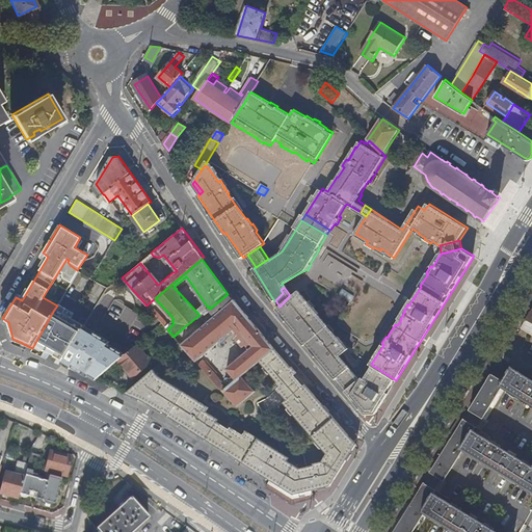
[(345,343),(340,337),(339,338),(320,315),(320,314),(316,309),(317,308),(312,301),(310,303),(296,288),(290,295),(280,307),(277,309),(303,340),(337,378),(338,377),(348,389),(346,390),(366,414),(376,413),(393,386),(369,371),(365,379),(363,377),(361,379),(341,356),(350,348),(346,342),(345,343)]
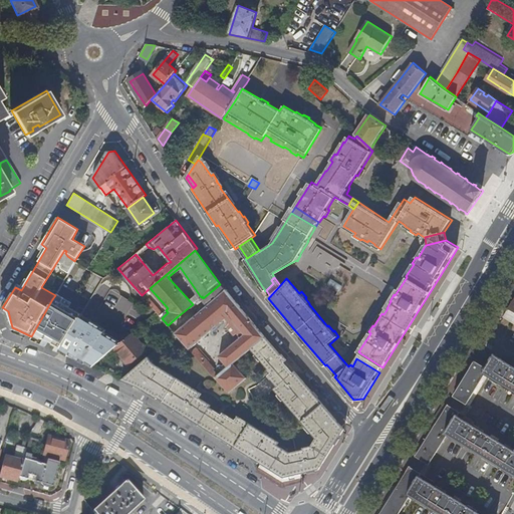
[(342,285),(332,279),(328,285),(339,291),(342,285)]
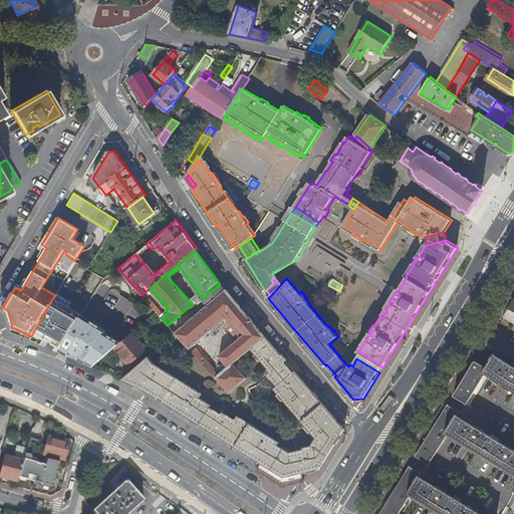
[(180,318),(178,316),(168,325),(175,332),(185,342),(202,361),(229,391),(245,376),(233,362),(250,347),(264,335),(255,323),(226,289),(225,290),(220,284),(203,298),(208,304),(181,327),(176,322),(180,318)]
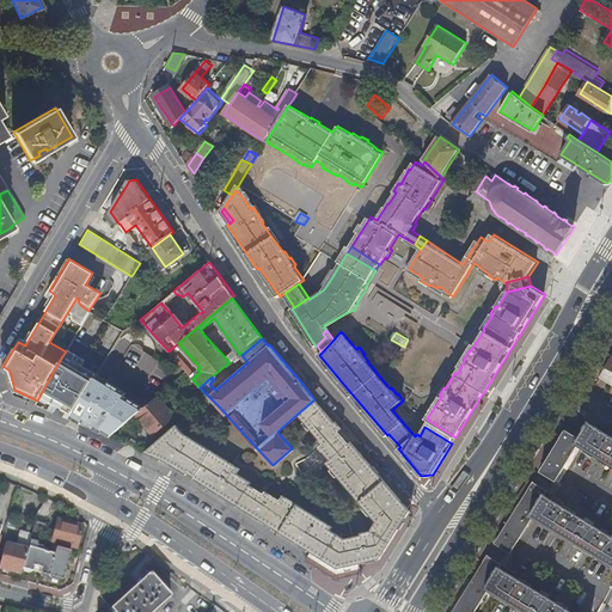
[(132,346),(123,360),(139,368),(147,353),(132,346)]
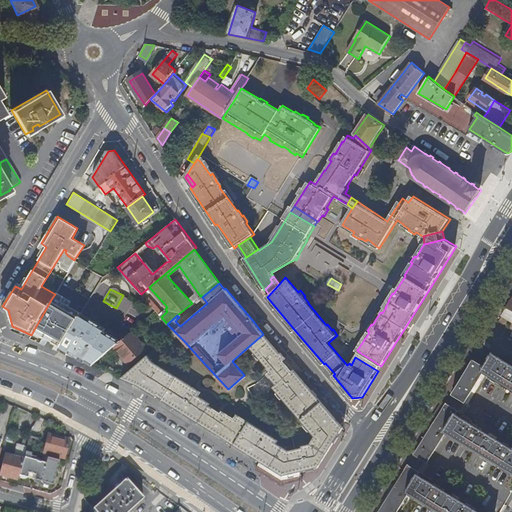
[(57,301),(61,295),(56,292),(55,294),(52,298),(57,301)]
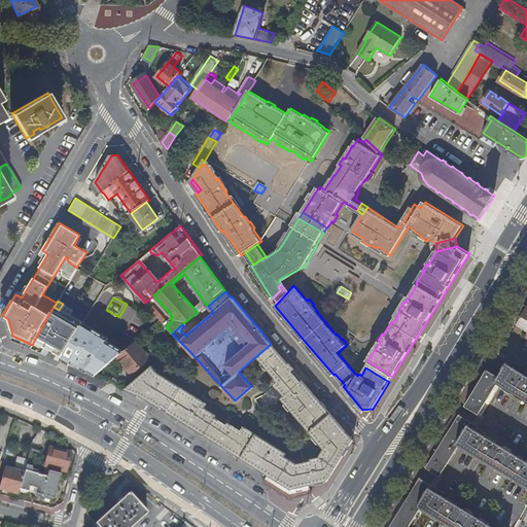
[(80,324),(81,323),(72,317),(59,310),(54,307),(40,330),(44,332),(61,342),(64,344),(68,338),(71,340),(80,324)]
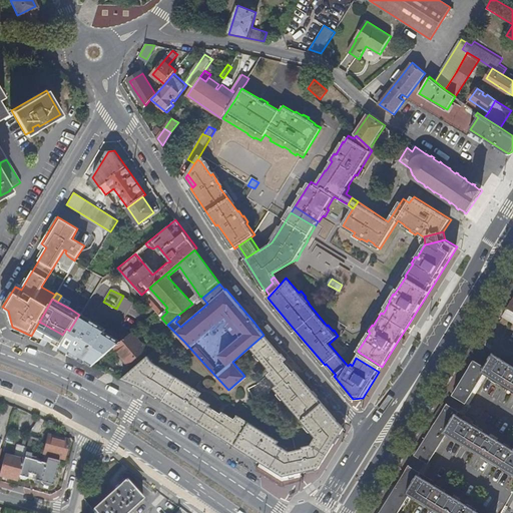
[(435,306),(430,314),(433,316),(438,308),(435,306)]
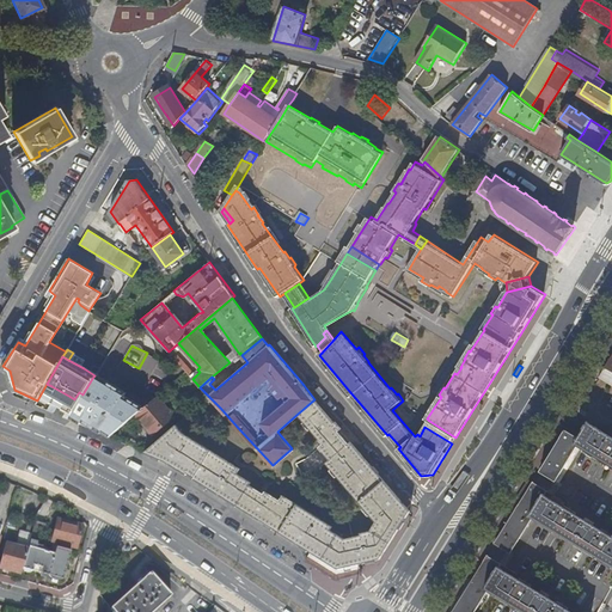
[(600,380),(611,387),(611,373),(607,371),(600,380)]
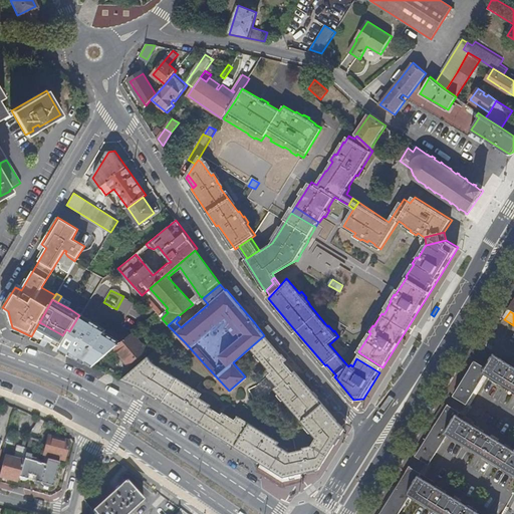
[(89,319),(80,314),(79,315),(78,316),(88,322),(89,319)]
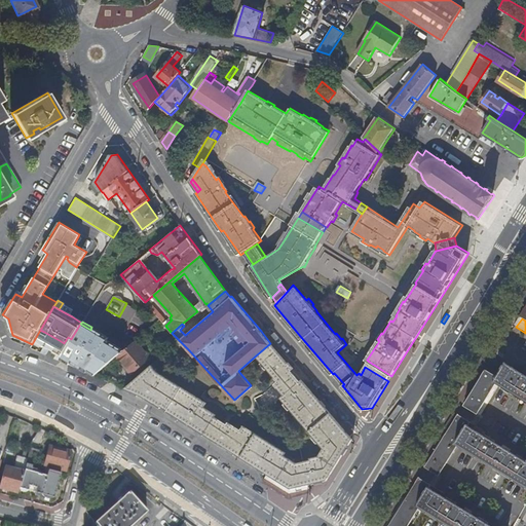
[(123,349),(107,339),(108,337),(91,327),(90,330),(80,324),(71,339),(62,355),(70,361),(69,362),(86,372),(88,368),(97,373),(115,357),(123,349)]
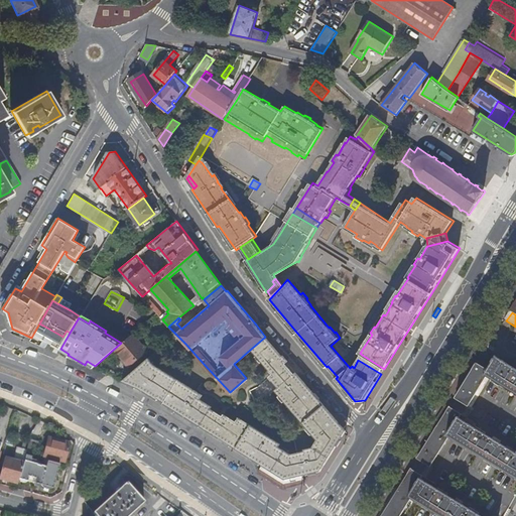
[(59,335),(43,326),(41,329),(46,335),(48,336),(51,337),(57,338),(59,335)]
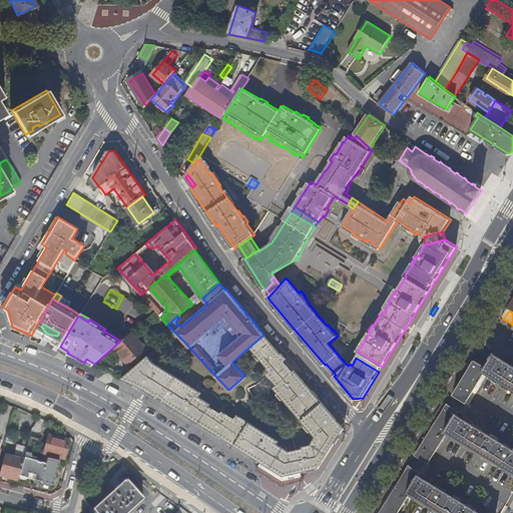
[(146,347),(132,330),(120,341),(112,348),(126,364),(146,347)]
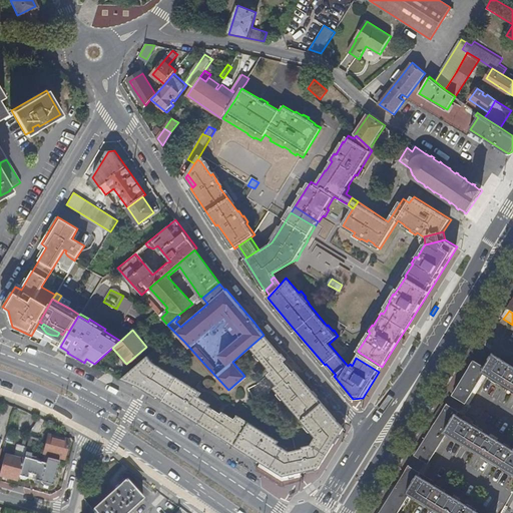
[(343,427),(291,366),(264,335),(249,347),(270,371),(266,374),(275,385),(273,387),(315,439),(310,444),(304,446),(304,448),(291,451),(278,442),(280,439),(237,413),(235,418),(222,410),(221,412),(209,405),(210,403),(199,395),(201,391),(153,361),(147,355),(120,378),(143,388),(154,396),(155,395),(155,396),(160,399),(161,398),(166,402),(165,403),(240,449),(260,461),(283,475),(302,471),(319,467),(343,427)]
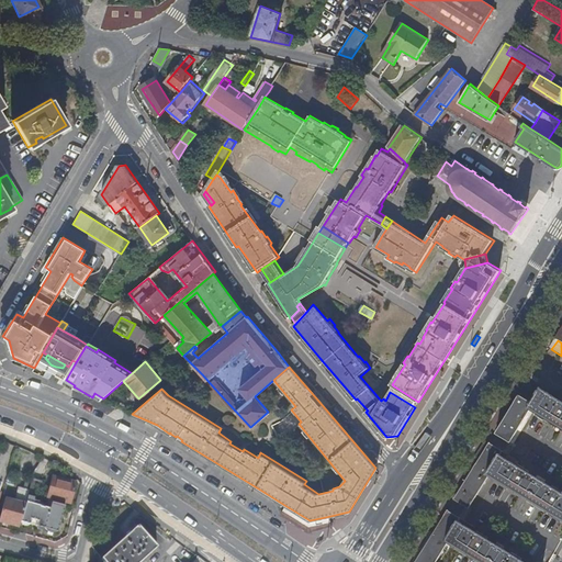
[(74,386),(75,385),(66,380),(63,385),(72,389),(74,386)]
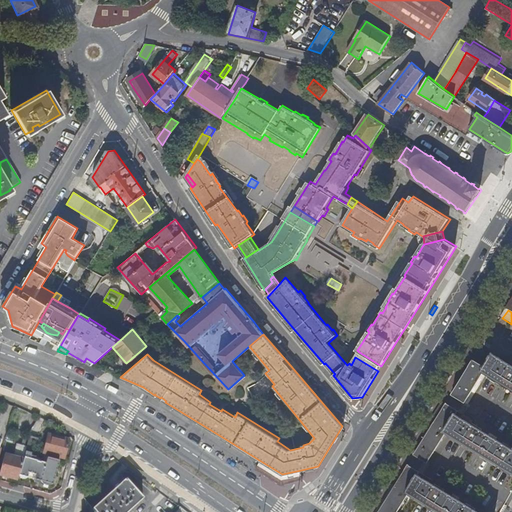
[(381,366),(359,352),(355,357),(378,371),(380,369),(381,366)]
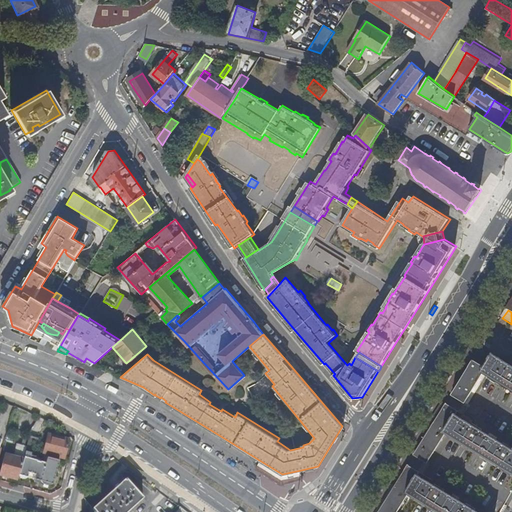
[(451,397),(451,398),(464,406),(483,377),(511,394),(511,369),(492,358),(493,357),(492,357),(484,370),(473,363),(469,369),(469,370),(452,398),(451,397)]
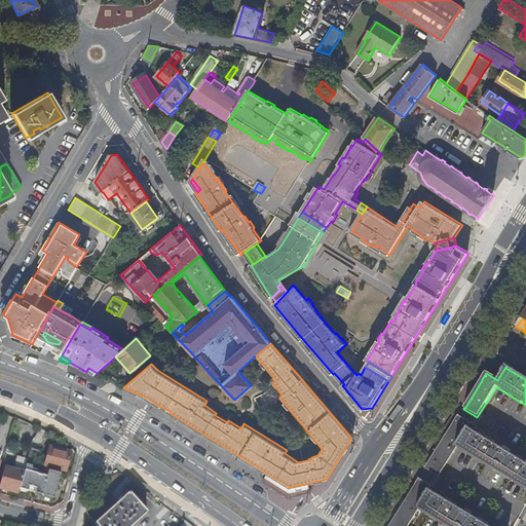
[(426,471),(425,472),(439,480),(457,449),(525,490),(525,464),(468,430),(471,426),(458,419),(426,471)]
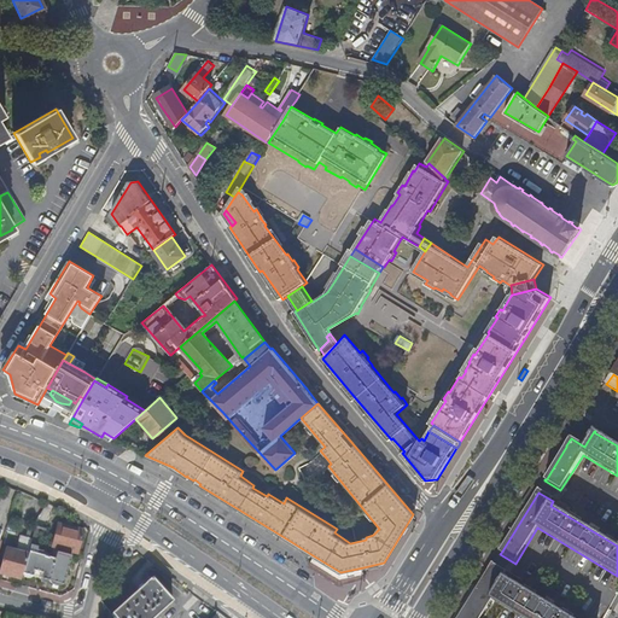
[(44,547),(48,528),(35,524),(31,534),(33,535),(31,536),(31,537),(29,543),(44,547)]
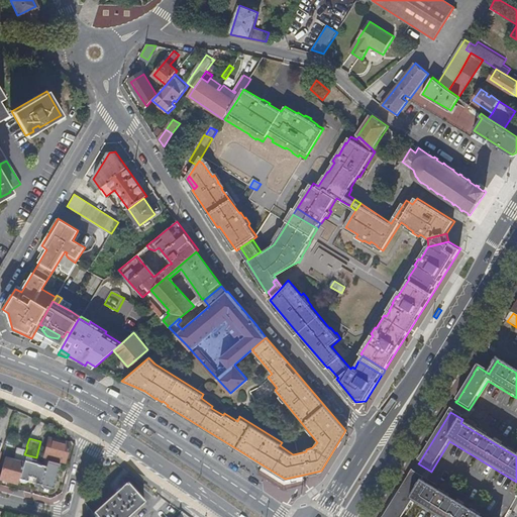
[(65,462),(69,442),(54,438),(48,458),(65,462)]
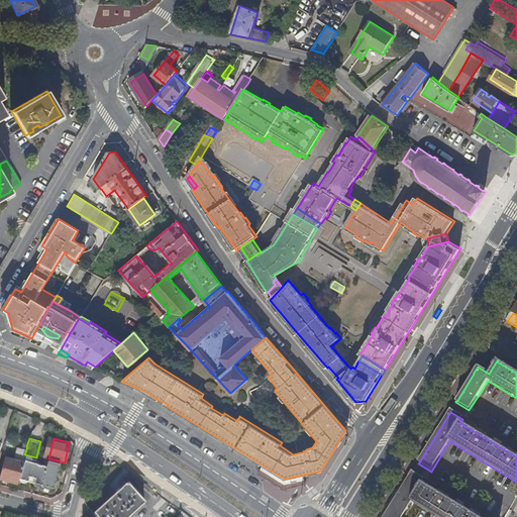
[(24,454),(26,449),(17,447),(13,460),(4,458),(0,473),(0,479),(17,484),(19,477),(24,454)]
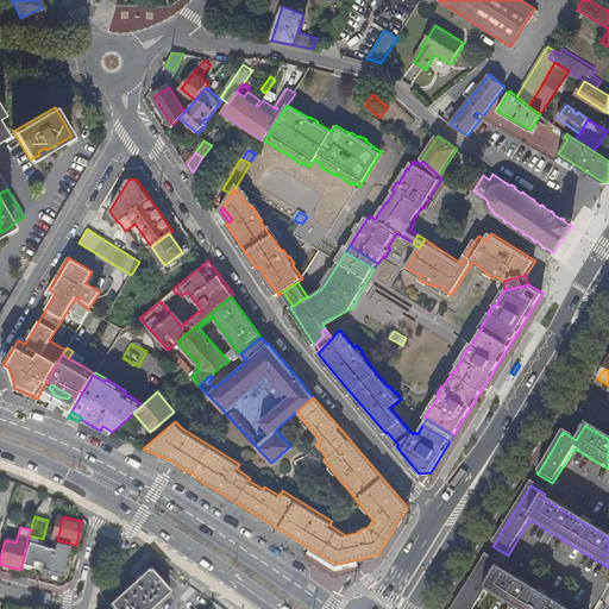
[(43,539),(29,535),(23,562),(24,565),(29,566),(29,565),(32,564),(38,566),(41,569),(39,570),(45,571),(45,570),(48,569),(55,542),(43,539)]
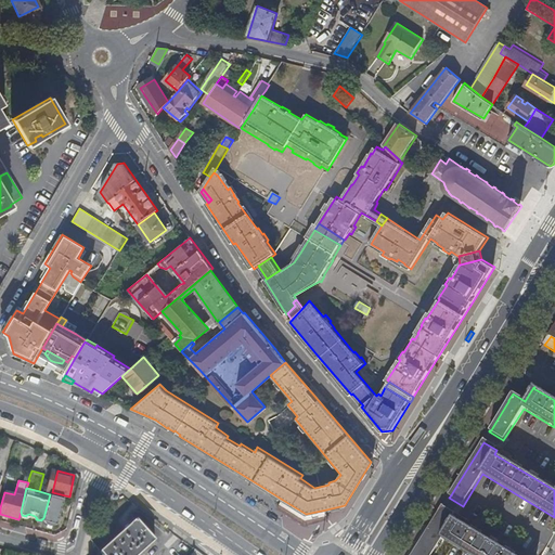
[(67,500),(53,495),(51,503),(66,507),(67,500)]
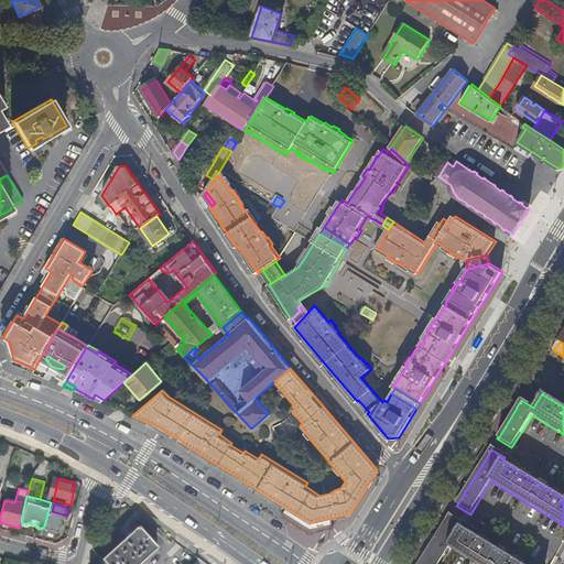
[(310,531),(333,525),(332,518),(311,522),(285,507),(281,513),(310,531)]
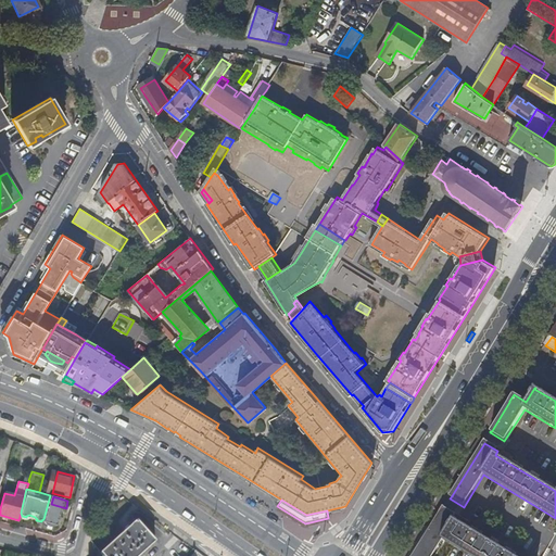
[(433,555),(443,540),(469,555),(513,555),(454,520),(455,519),(454,518),(455,517),(443,510),(444,509),(443,508),(439,514),(440,515),(413,555),(433,555)]
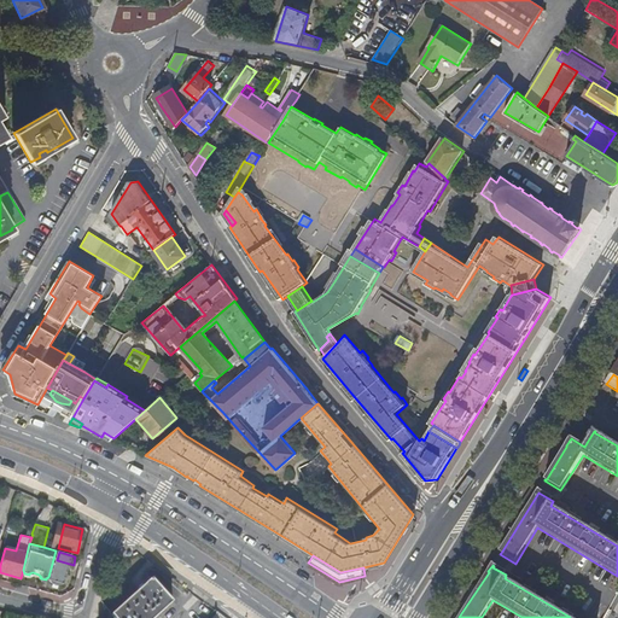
[(153,576),(110,611),(114,617),(115,617),(150,617),(173,600),(153,576)]
